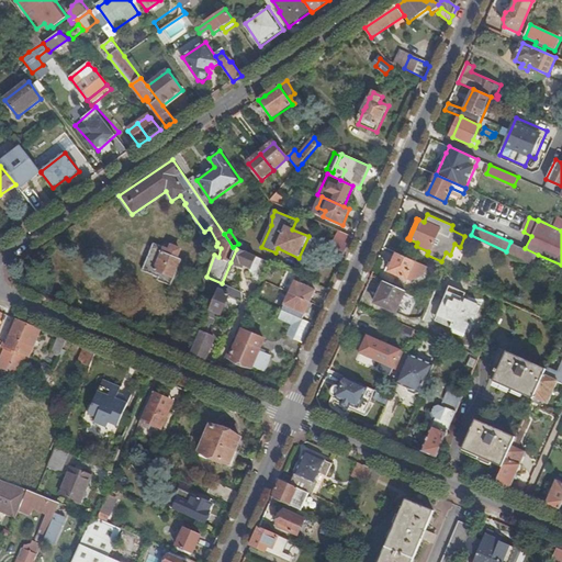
[(353,237),(338,231),(332,247),(346,254),(353,237)]
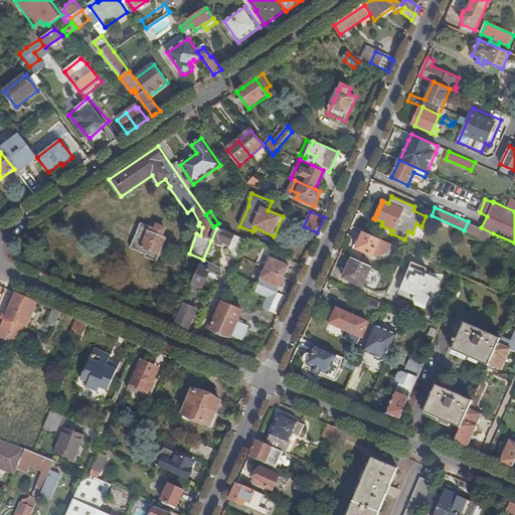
[(288,219),(283,216),(274,236),(280,239),(288,219)]
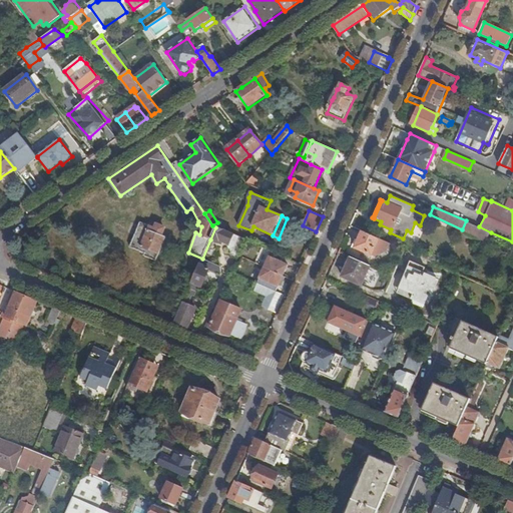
[(466,220),(462,229),(487,240),(491,232),(479,226),(466,220)]
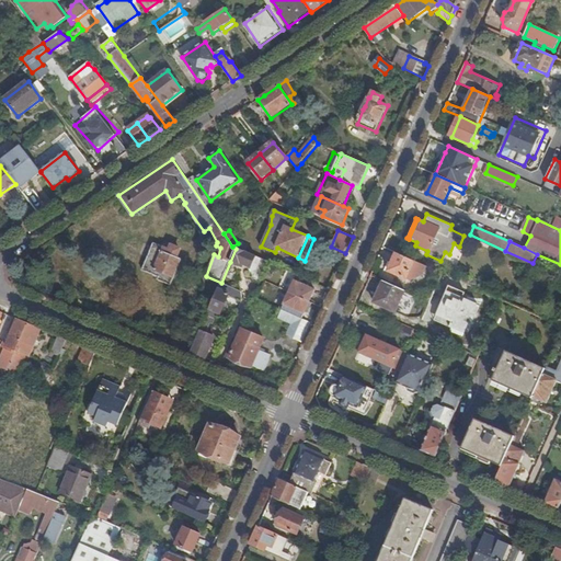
[(159,277),(158,279),(171,285),(181,260),(176,258),(180,250),(172,247),(171,248),(164,245),(163,247),(153,243),(142,270),(159,277)]
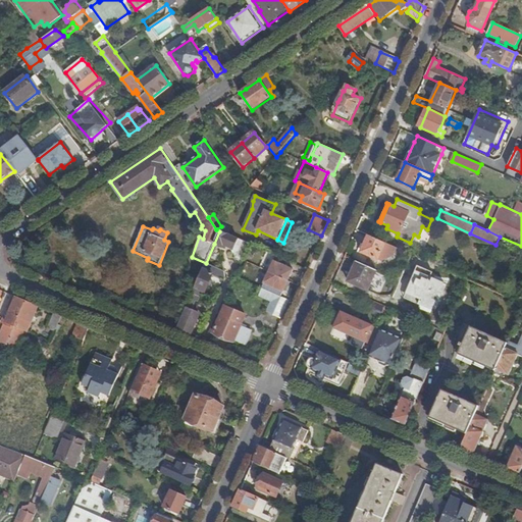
[(219,231),(214,244),(222,248),(223,246),(233,249),(237,258),(243,260),(250,245),(219,231)]
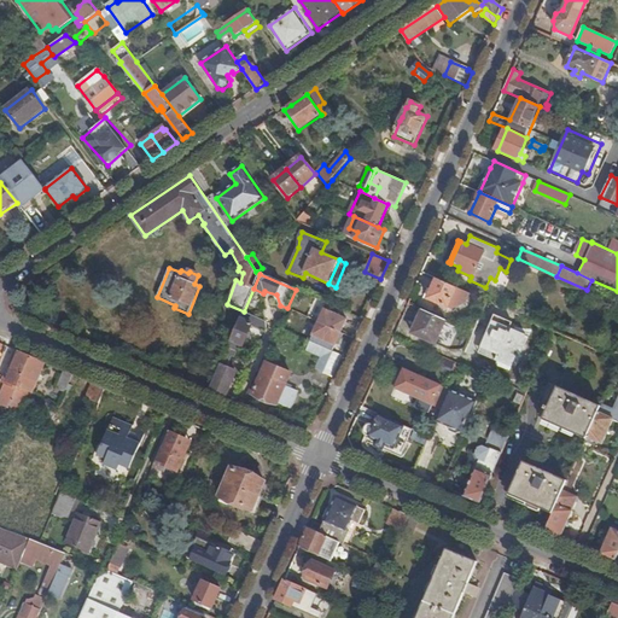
[(468,292),(436,278),(427,297),(450,308),(465,302),(468,292)]
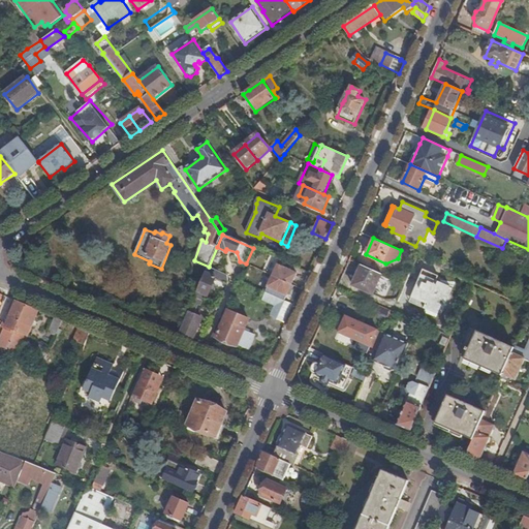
[(437,258),(434,265),(441,269),(443,261),(437,258)]
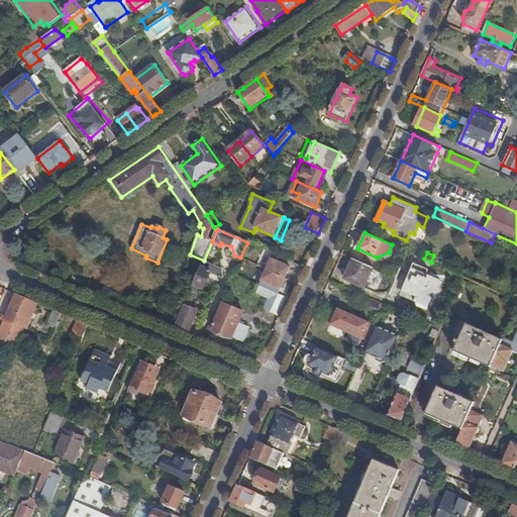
[(434,264),(438,265),(440,259),(433,255),(431,263),(434,264)]
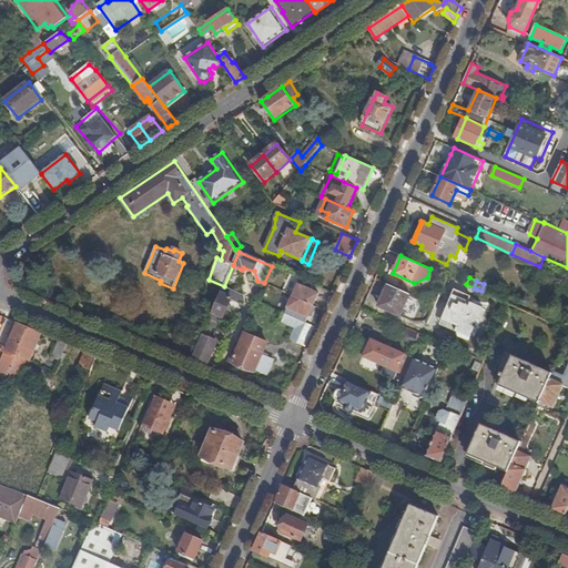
[(293,296),(314,306),(318,294),(311,292),(313,287),(300,282),(293,296)]
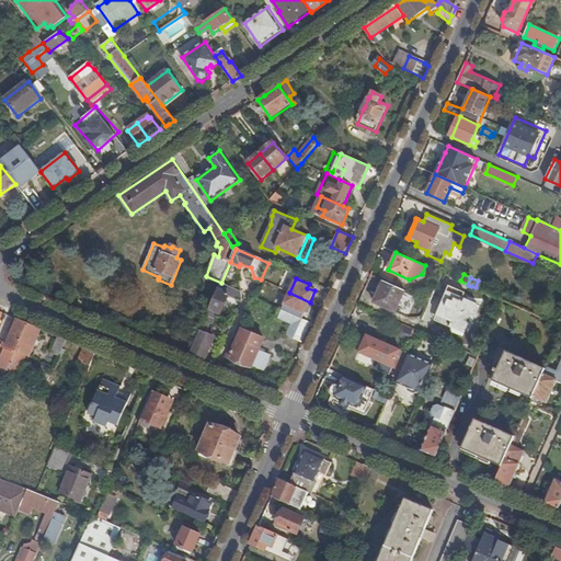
[(404,290),(382,281),(374,301),(395,311),(404,290)]
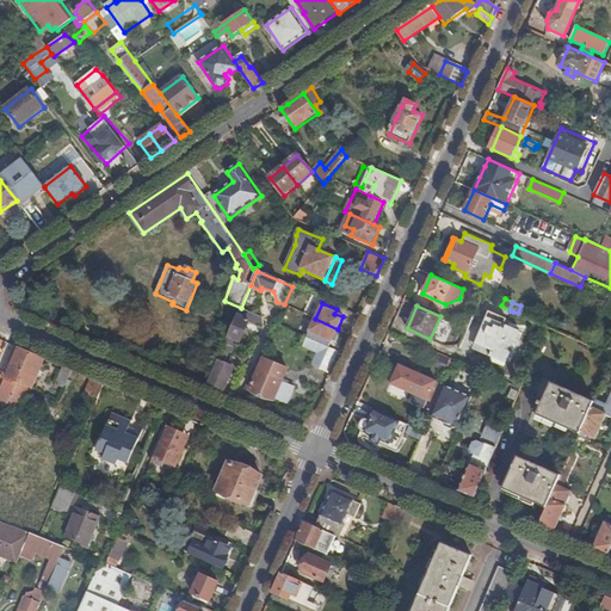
[(241,309),(226,344),(235,347),(236,349),(240,341),(250,321),(265,329),(266,326),(264,319),(241,309)]
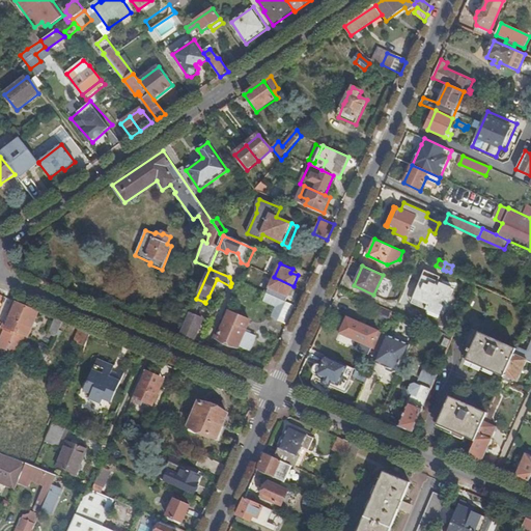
[(455,283),(424,270),(411,303),(427,310),(426,313),(440,318),(455,283)]
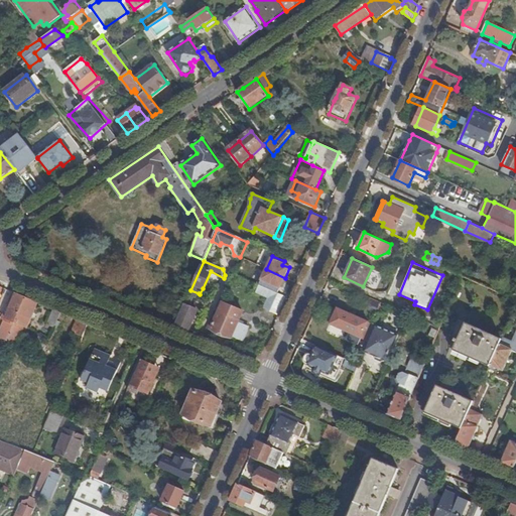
[(277,293),(285,278),(266,269),(259,285),(277,293)]
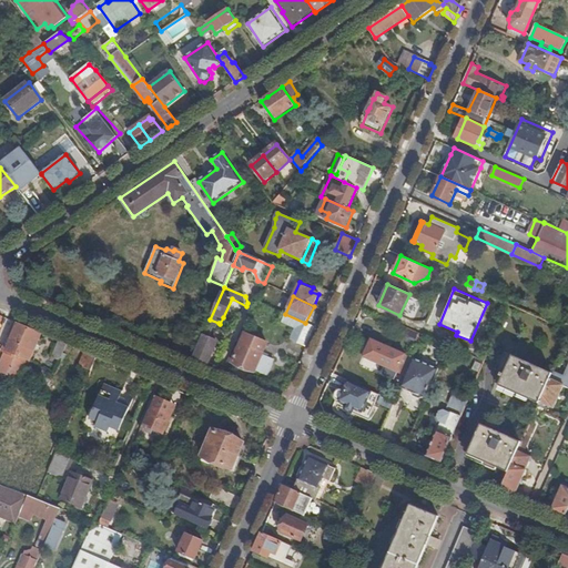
[(501,310),(505,300),(494,296),(490,306),(501,310)]
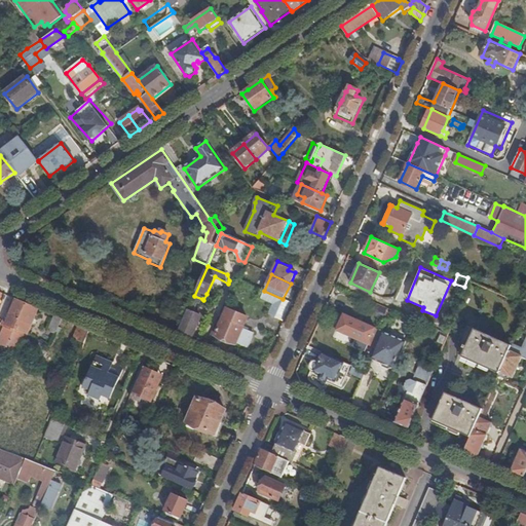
[(275,318),(284,300),(283,299),(264,291),(261,299),(274,304),(269,315),(275,318)]
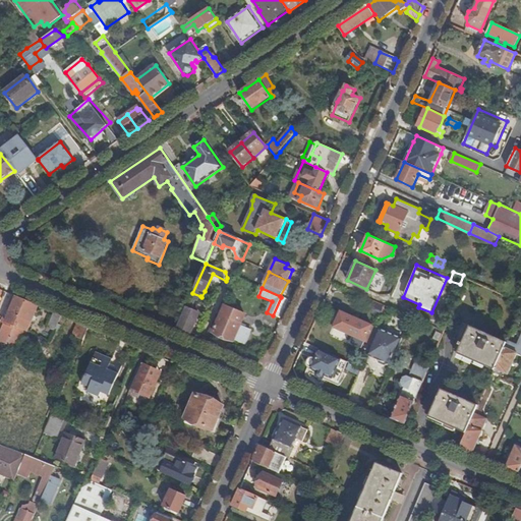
[(192,293),(177,329),(190,334),(199,313),(191,310),(196,300),(198,301),(200,296),(192,293)]
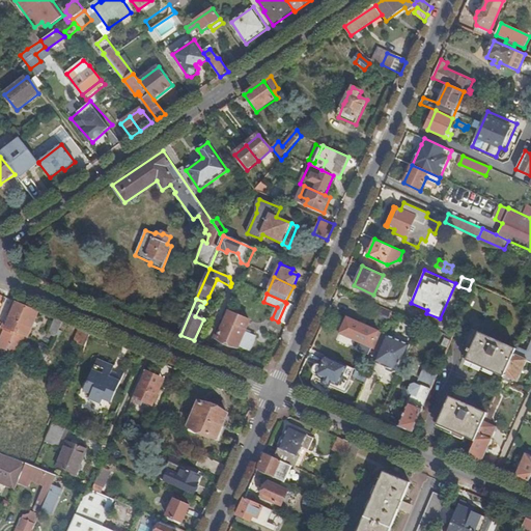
[(0,344),(8,348),(26,306),(17,302),(11,313),(6,328),(3,327),(2,329),(6,331),(0,344)]
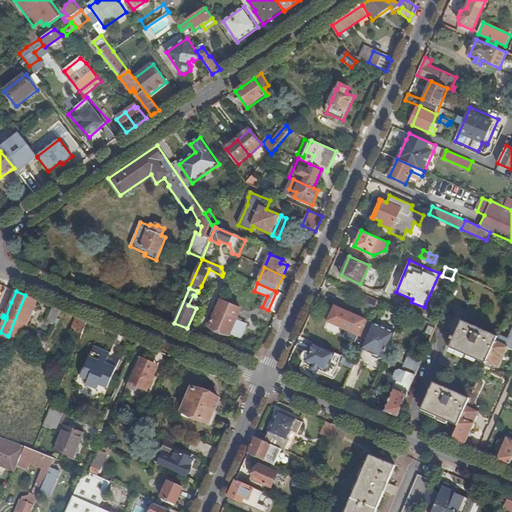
[(27,325),(38,301),(25,295),(8,336),(7,339),(16,342),(23,324),(27,325)]
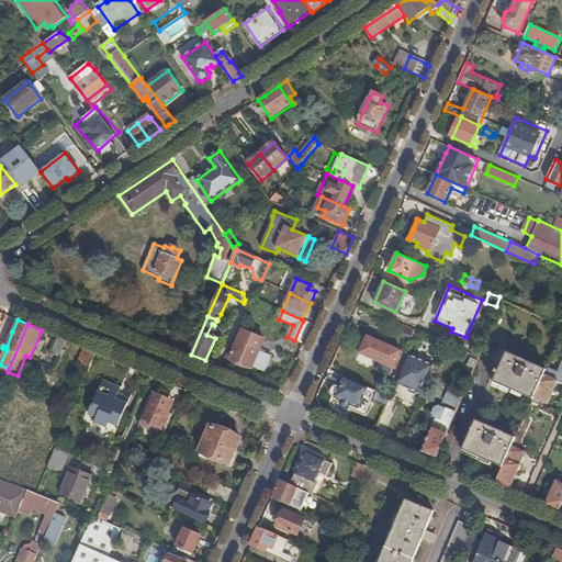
[(401,350),(367,335),(360,352),(393,368),(401,350)]
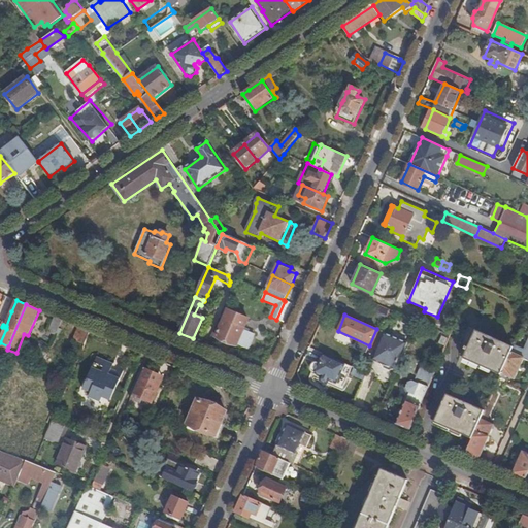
[(56,335),(62,320),(55,317),(48,332),(56,335)]
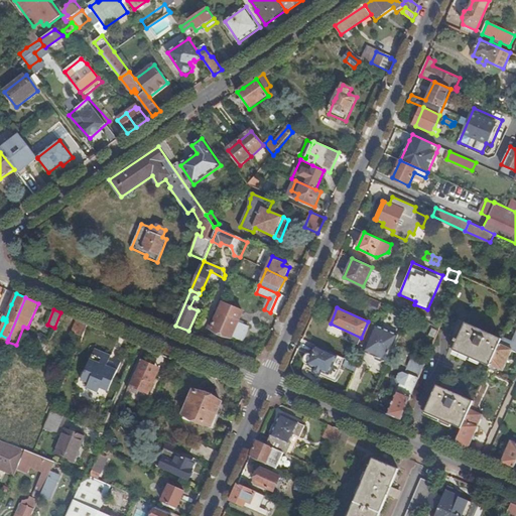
[(215,311),(208,328),(232,338),(232,337),(243,342),(250,328),(238,323),(239,321),(219,312),(219,313),(215,311)]
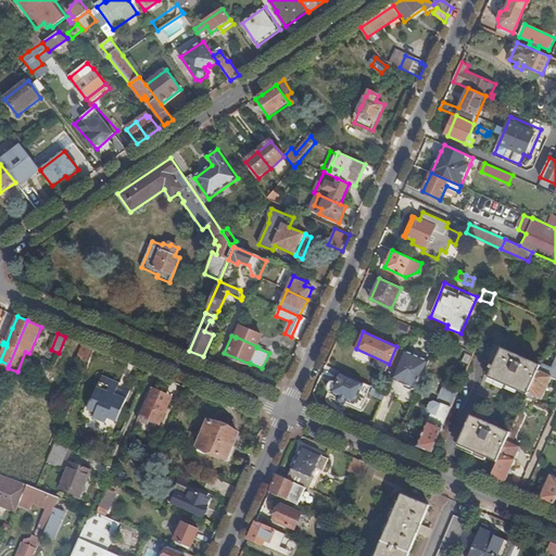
[(89,363),(95,349),(84,344),(79,357),(89,363)]
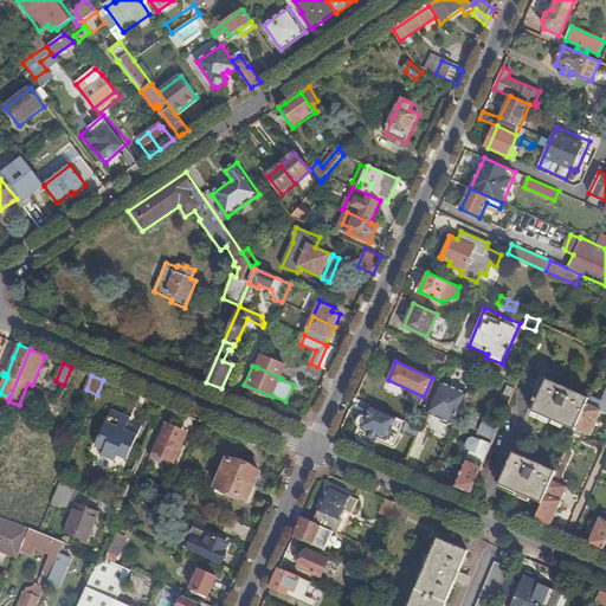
[(533,411),(575,431),(577,430),(587,405),(590,398),(547,379),(537,399),(535,398),(534,400),(536,401),(533,411)]
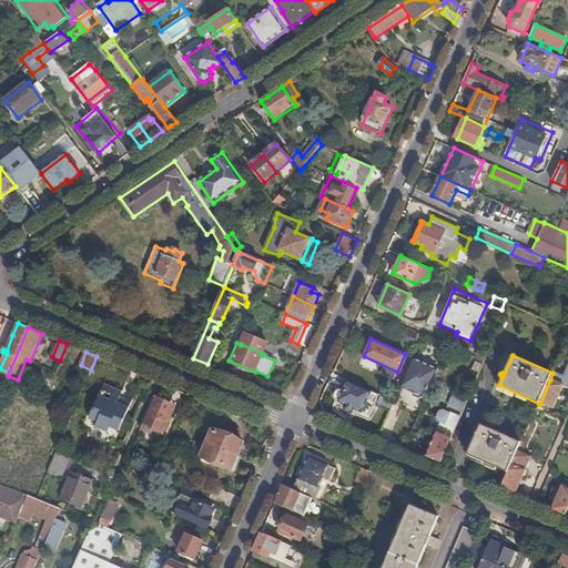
[(419,399),(427,396),(438,369),(413,358),(402,384),(411,388),(409,391),(411,391),(413,397),(419,399)]
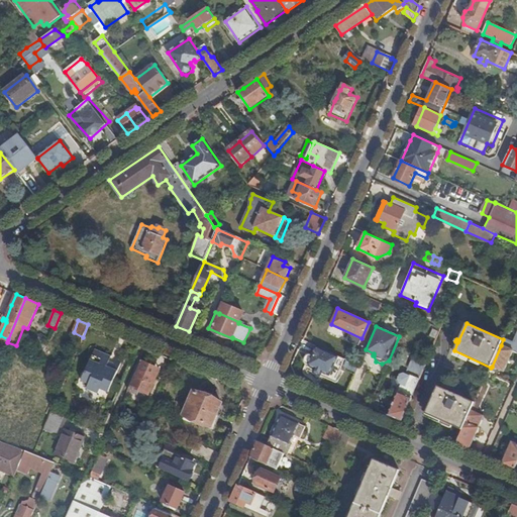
[(501,345),(492,367),(504,372),(513,350),(501,345)]
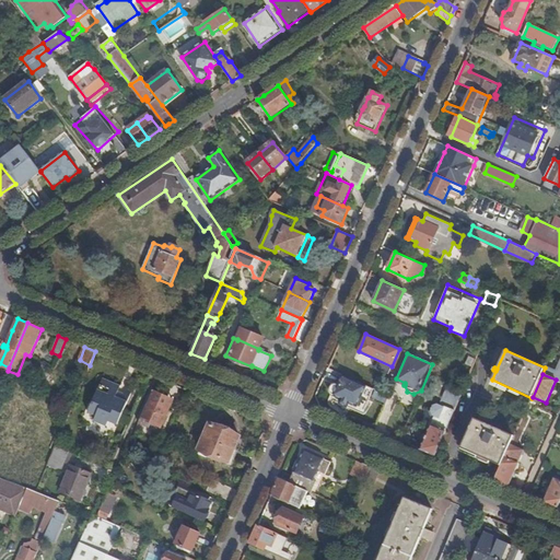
[(358,406),(366,386),(347,376),(342,386),(339,385),(336,384),(333,386),(331,387),(330,389),(331,393),(333,395),(358,406)]
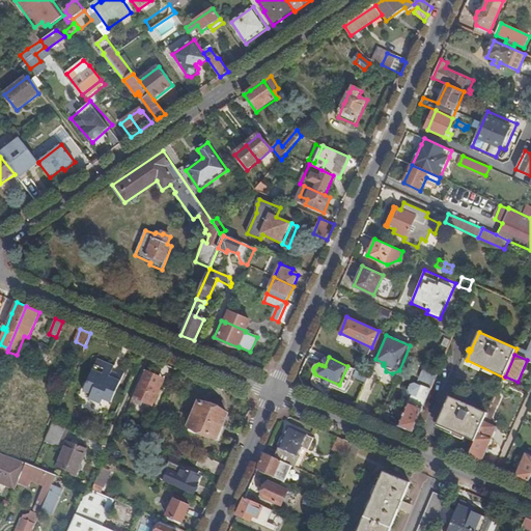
[(96,364),(112,370),(115,365),(99,358),(96,364)]
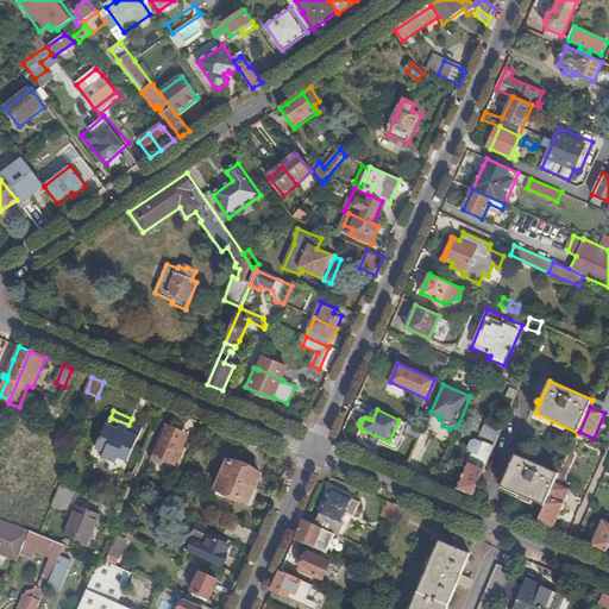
[(129,462),(136,446),(145,425),(138,421),(133,431),(127,428),(129,425),(111,418),(96,449),(106,452),(104,458),(117,464),(119,458),(129,462)]
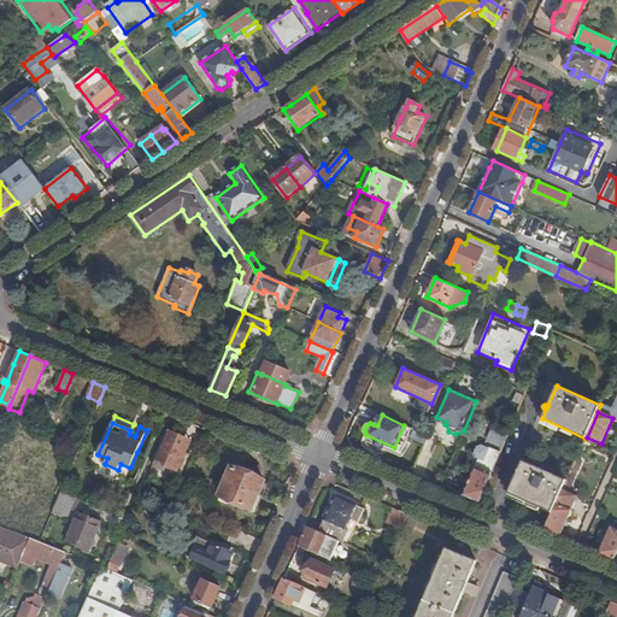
[(464,495),(480,503),(509,433),(493,425),(485,445),(482,444),(476,445),(472,452),(475,458),(479,459),(464,495)]
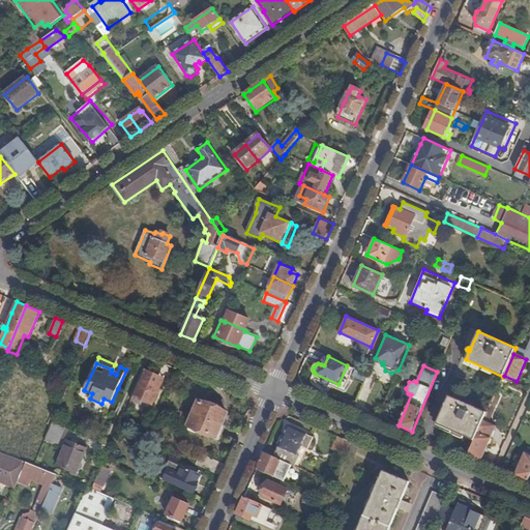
[(353,376),(365,381),(369,374),(356,369),(353,376)]
